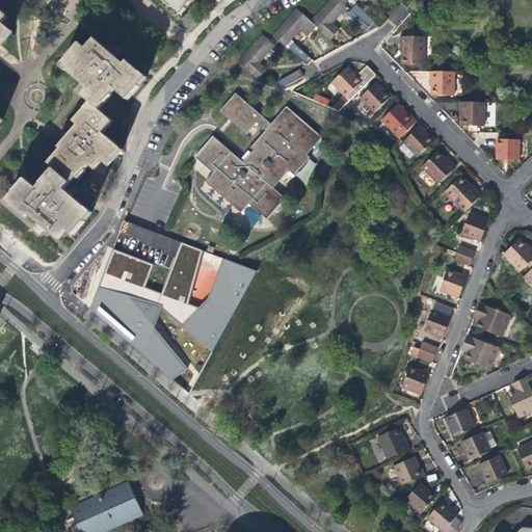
[(0,0),(0,120),(2,116),(0,115),(0,44),(14,34),(0,14),(0,0)]
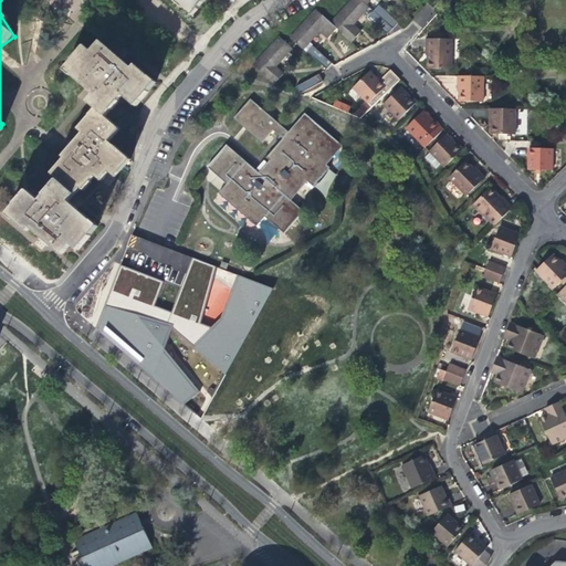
[(369,8),(366,4),(360,0),(353,0),(332,23),(336,29),(352,42),(360,32),(353,25),(358,20),(369,8)]
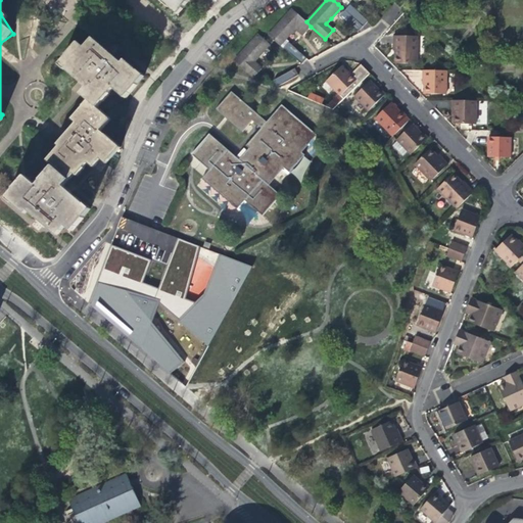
[(350,6),(345,11),(363,27),(368,21),(350,6)]
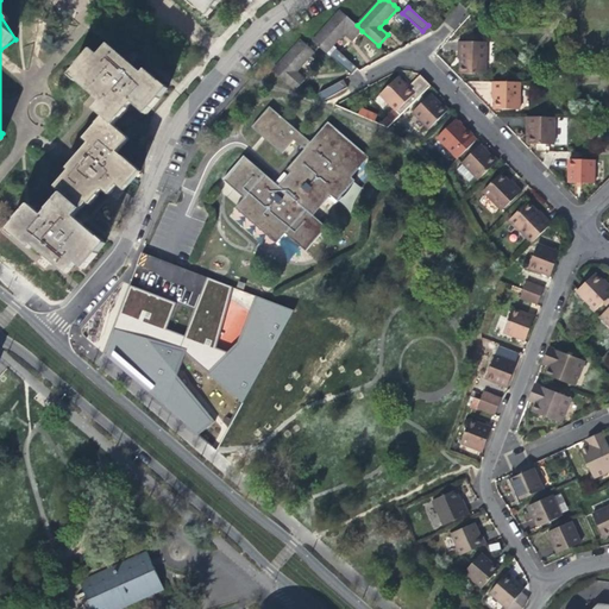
[(353,42),(362,31),(357,25),(345,16),(340,11),(314,41),(326,52),(339,38),(344,33),(353,42)]
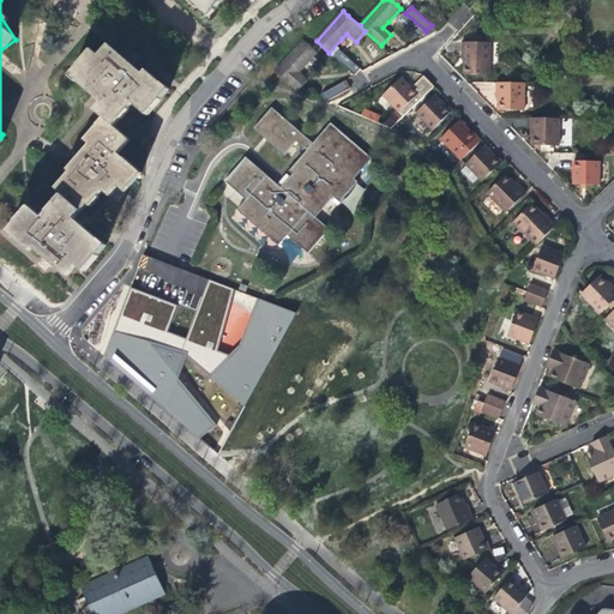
[(420,38),(426,31),(405,13),(399,20),(420,38)]
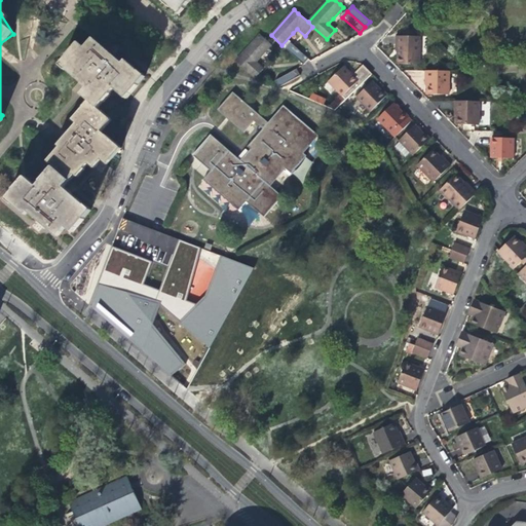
[(270,46),(261,37),(260,36),(236,62),(255,78),(263,70),(256,63),(262,55),(270,46)]
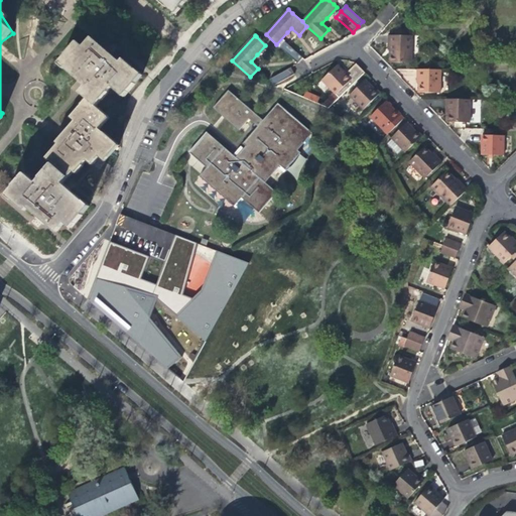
[(71,89),(83,96),(31,179),(17,170),(1,197),(58,231),(62,225),(72,230),(89,204),(54,182),(78,170),(84,160),(92,165),(97,157),(106,162),(115,147),(117,148),(119,143),(98,130),(108,115),(95,107),(110,83),(116,94),(126,100),(143,73),(118,57),(118,56),(87,37),(78,42),(71,38),(54,65),(77,78),(71,89)]
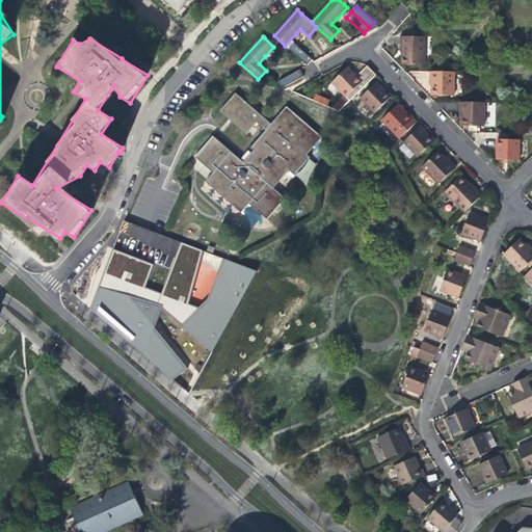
[(423,38),(399,38),(399,47),(401,47),(401,53),(401,67),(423,67),(423,38)]
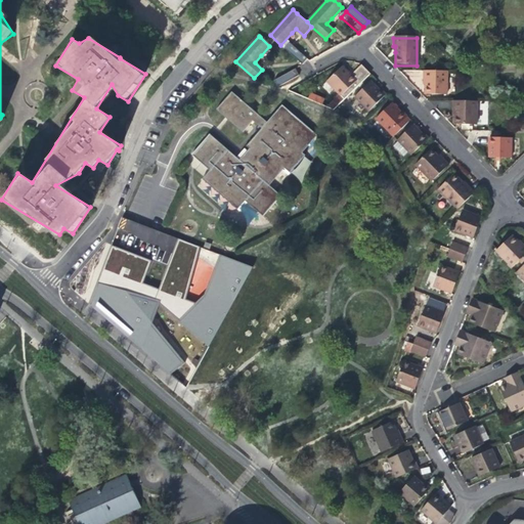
[(285,48),(302,64),(307,59),(290,43),(285,48)]
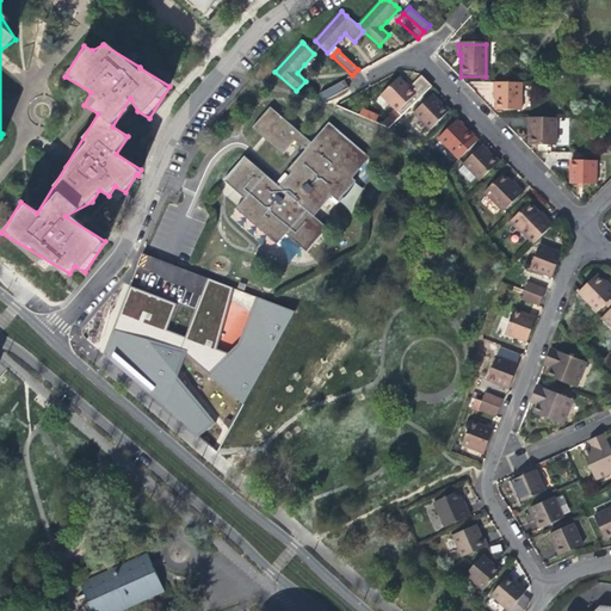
[(421,75),(411,86),(417,92),(396,112),(396,111),(381,125),(389,129),(432,87),(421,75)]
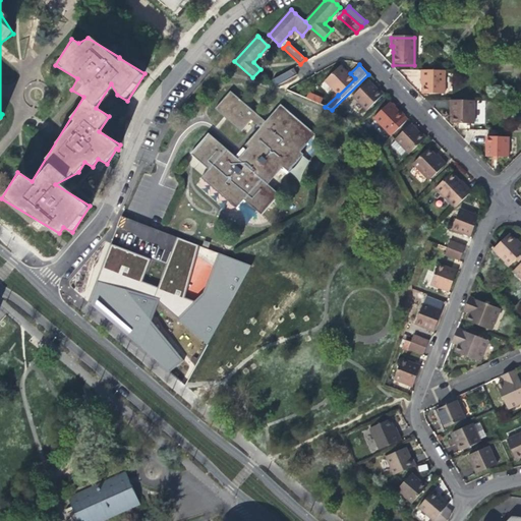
[(338,96),(355,78),(350,73),(349,74),(346,72),(341,66),(325,81),(338,95),(338,96)]
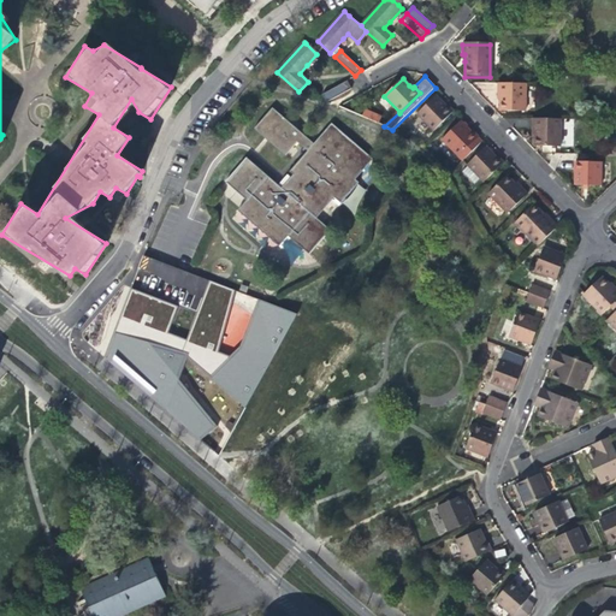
[(327,102),(351,89),(348,82),(348,81),(323,95),(327,102)]
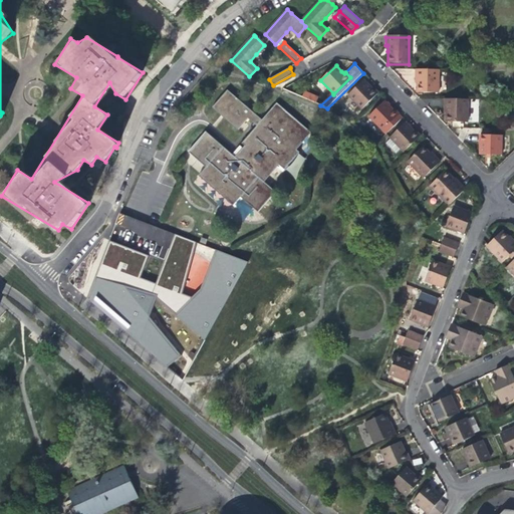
[(439,70),(415,70),(415,78),(417,78),(417,86),(417,92),(438,93),(439,70)]
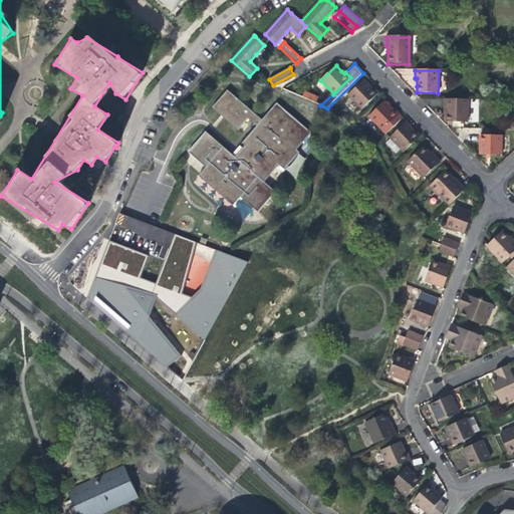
[(361,109),(378,93),(373,88),(372,89),(363,80),(347,95),(361,109)]
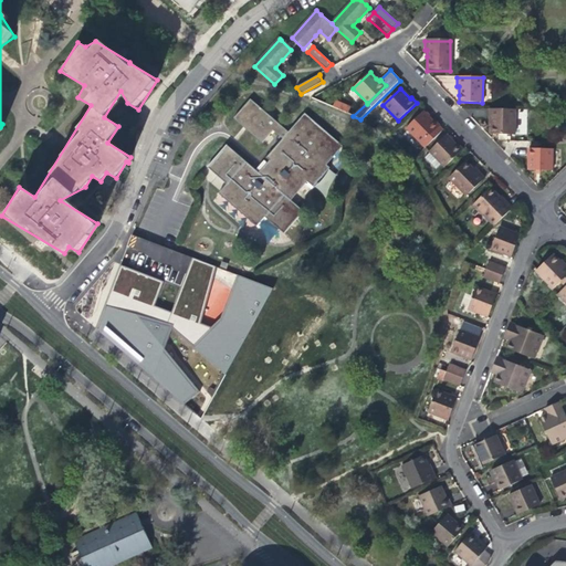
[(343,146),(304,113),(287,133),(249,100),(232,119),(261,144),(272,132),(281,139),(265,157),(269,160),(263,167),(258,173),(227,146),(217,156),(207,168),(226,185),(218,194),(255,227),(264,218),(283,234),(303,211),(290,200),(306,182),(312,187),(328,168),(326,165),(343,146)]
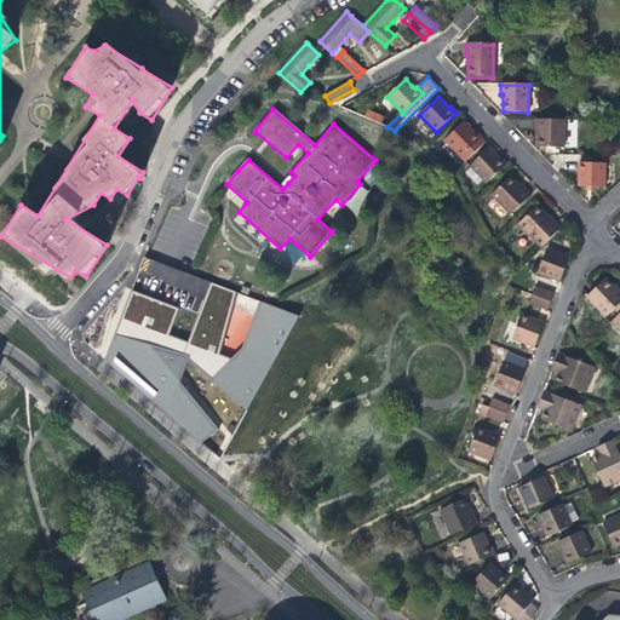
[(382,124),(384,115),(367,110),(365,118),(382,124)]
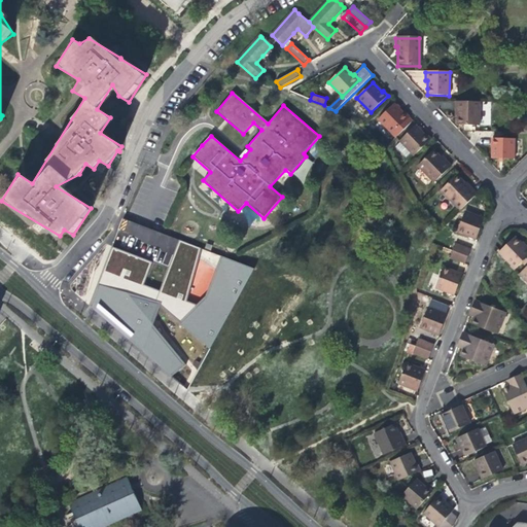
[(480,103),(456,102),(456,111),(458,111),(458,121),(458,126),(480,127),(480,103)]
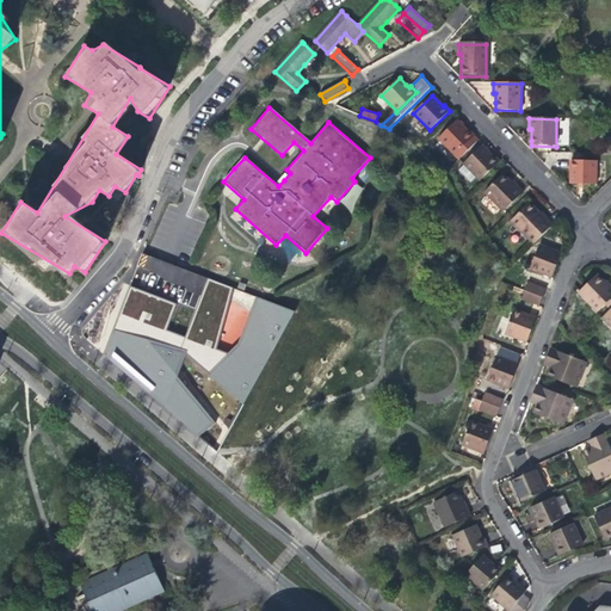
[(474,139),(475,137),(470,133),(469,130),(467,131),(457,122),(438,140),(458,160),(477,142),(474,139)]
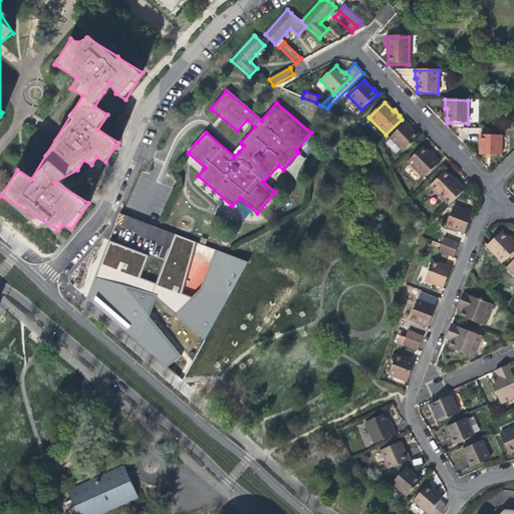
[(404,153),(421,136),(416,131),(414,132),(406,122),(390,138),(391,139),(386,144),(396,154),(401,150),(404,153)]
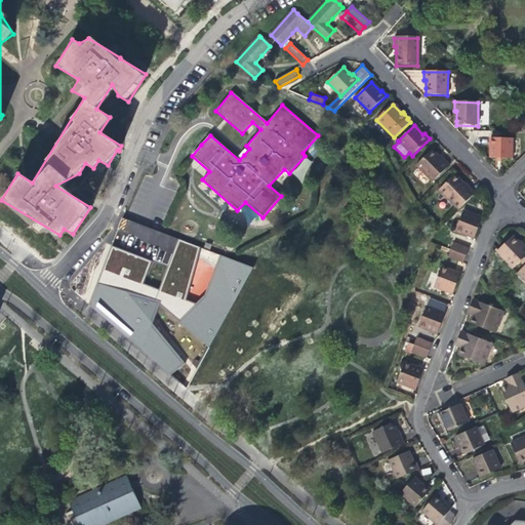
[(513,159),(513,139),(490,138),(490,149),(490,159),(513,159)]
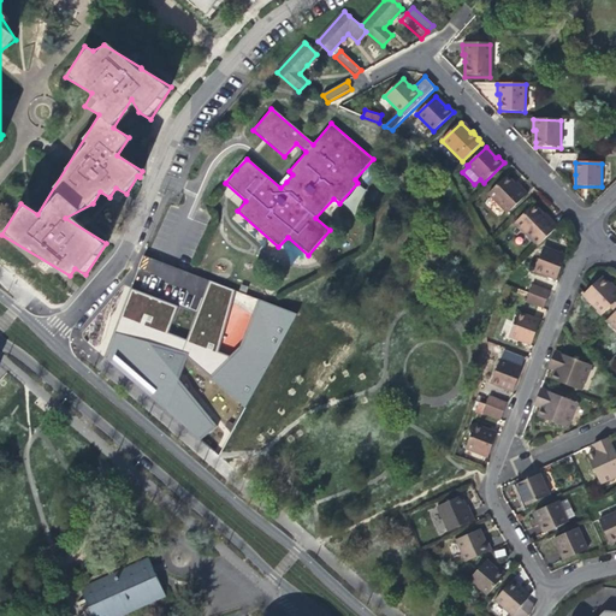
[(508,213),(527,194),(521,188),(520,189),(507,177),(489,194),(508,213)]
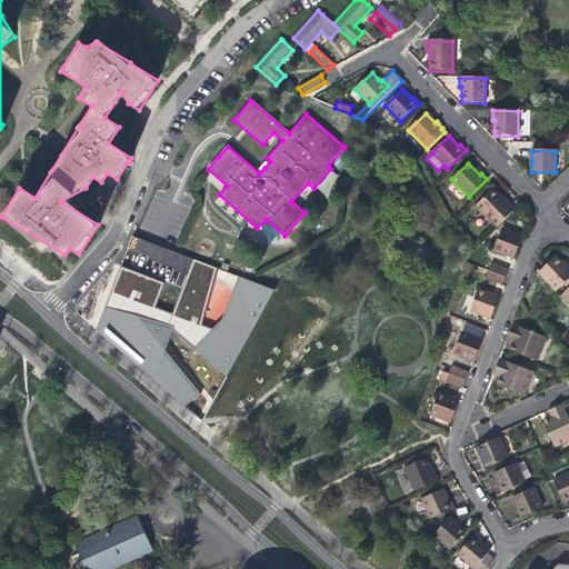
[(497,228),(515,210),(509,203),(508,205),(503,200),(492,189),(476,206),(497,228)]
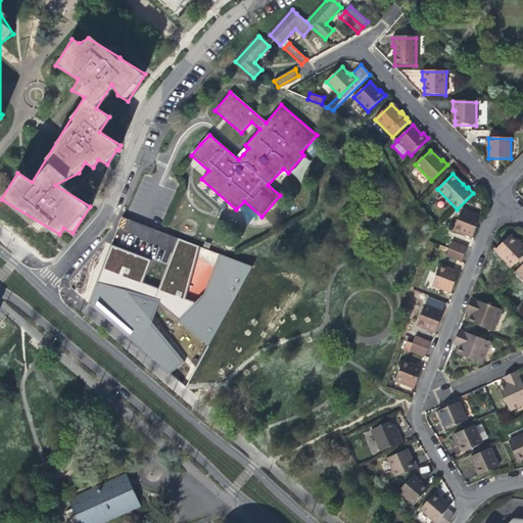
[(476,227),(480,217),(462,210),(454,231),(473,238),(476,227)]
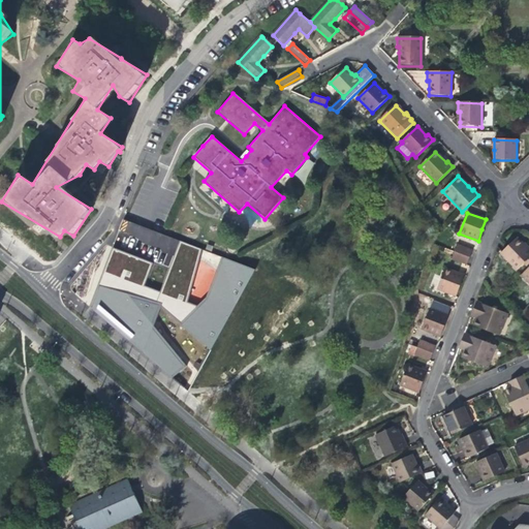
[(163,249),(168,238),(131,222),(126,234),(163,249)]
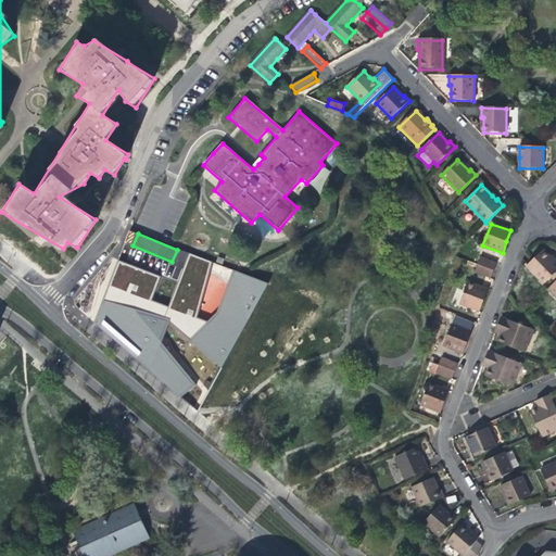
[(526,266),(536,278),(555,261),(554,260),(552,261),(547,255),(543,251),(526,266)]
